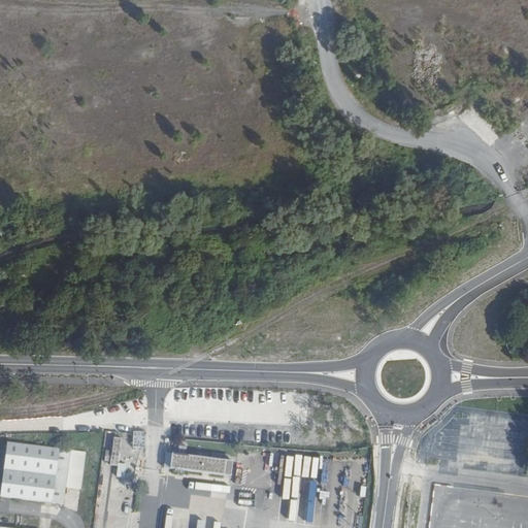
[(133,432),(132,448),(145,449),(145,432),(133,432)]
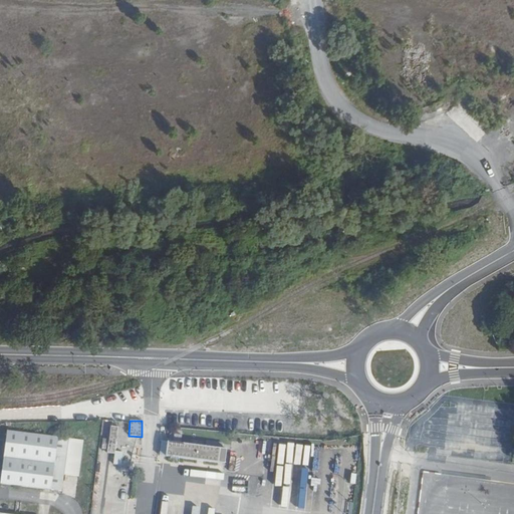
[(109,445),(116,446),(118,428),(111,427),(109,445)]
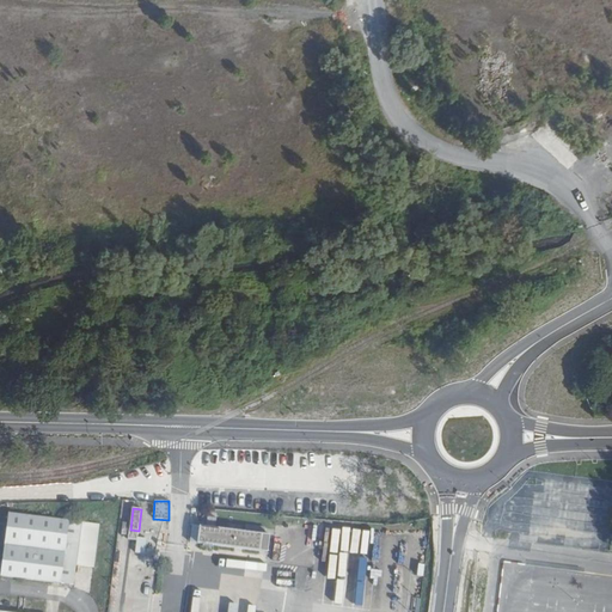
[(74,585),(81,522),(11,513),(1,575),(74,585)]
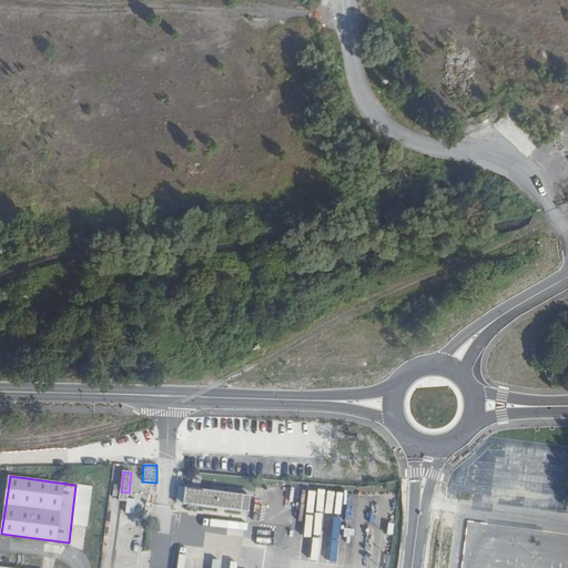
[(176,503),(242,511),(247,513),(250,496),(244,496),(244,489),(227,487),(226,493),(198,489),(199,482),(192,480),(191,488),(179,487),(176,503)]
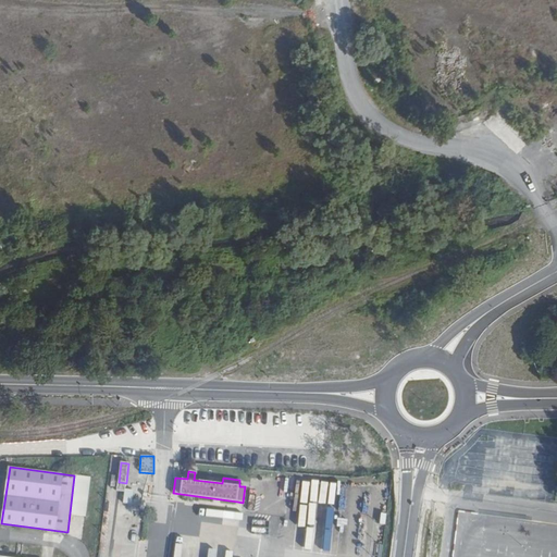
[(141,473),(140,482),(149,483),(150,475),(141,473)]
